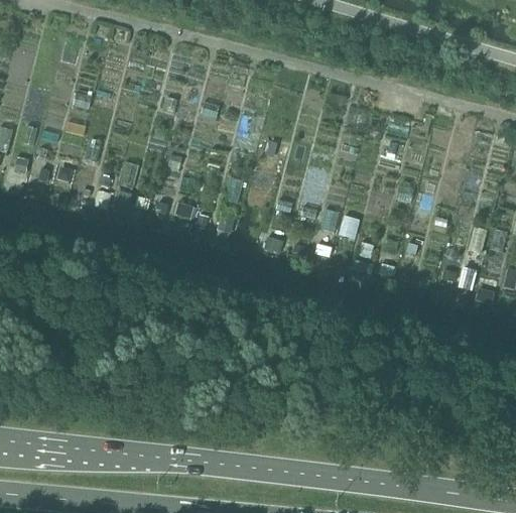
[(76,92),(73,105),(89,109),(92,96),(76,92)]
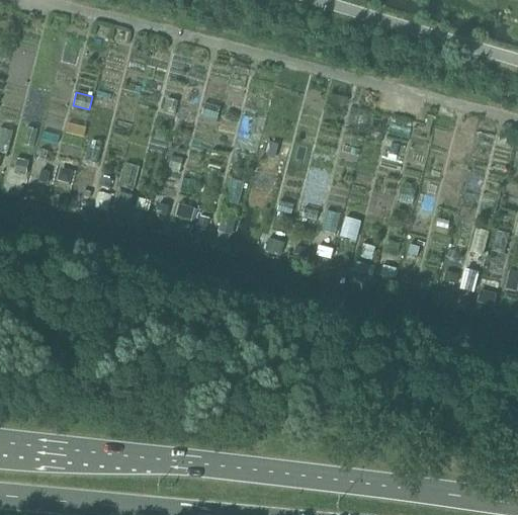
[(265,155),(273,157),(277,144),(268,141),(265,155)]
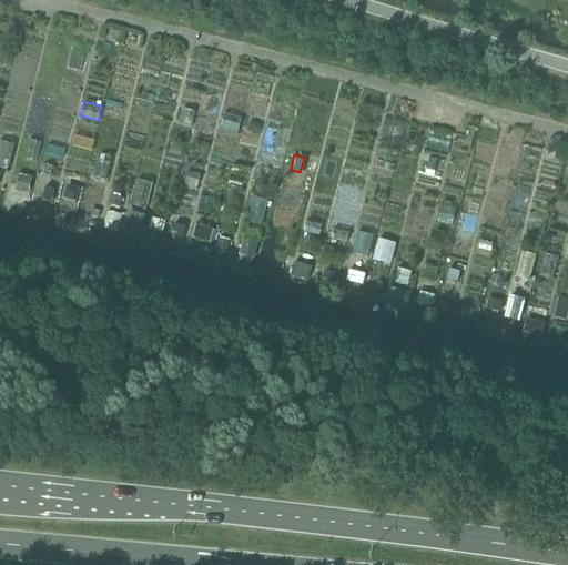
[(19,172),(16,183),(30,187),(32,175),(19,172)]
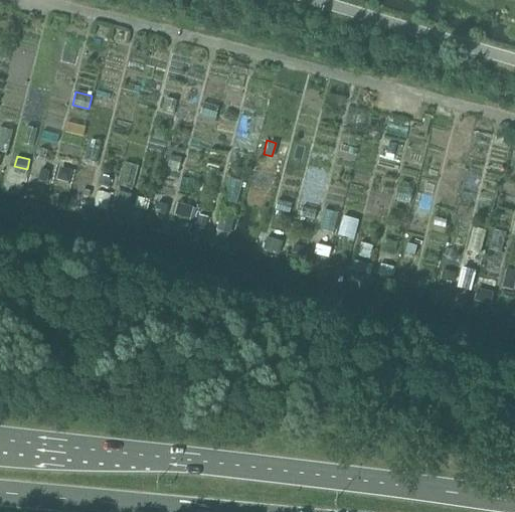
[(69,179),(71,169),(61,166),(58,177),(69,179)]
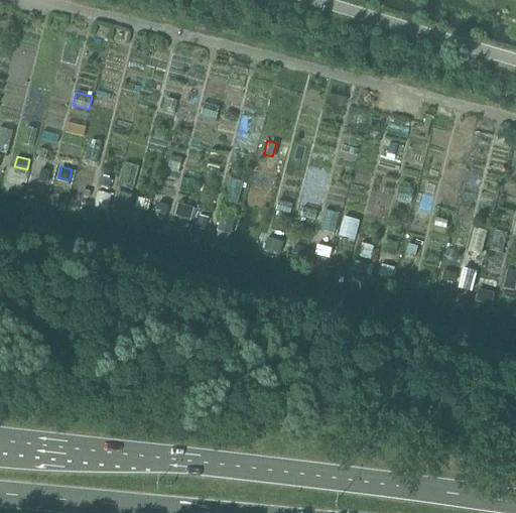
[(37,178),(46,180),(49,168),(40,167),(37,178)]
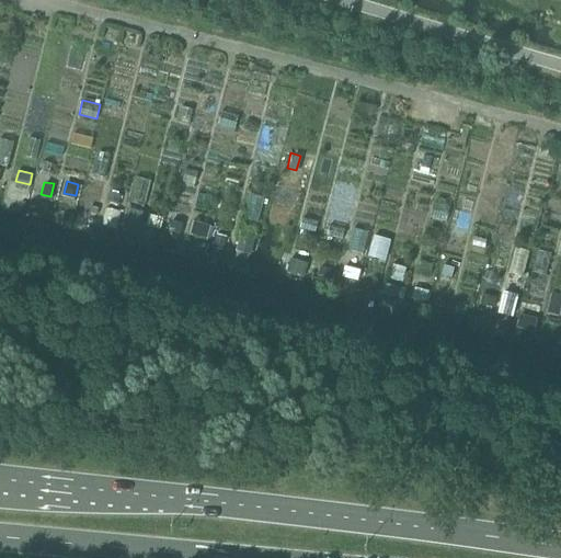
[(118,202),(121,193),(109,190),(106,198),(118,202)]
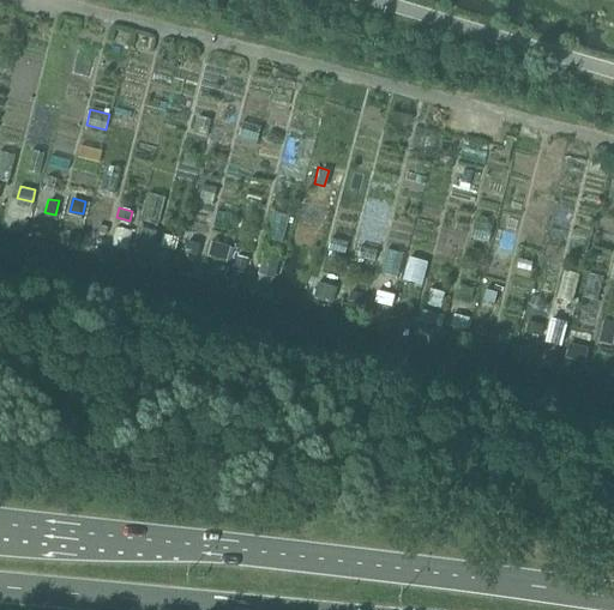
[(154,241),(157,230),(140,225),(138,237),(154,241)]
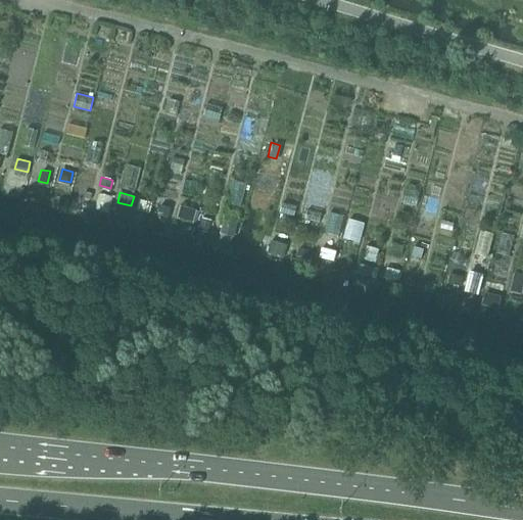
[(150,209),(152,201),(140,198),(138,206),(150,209)]
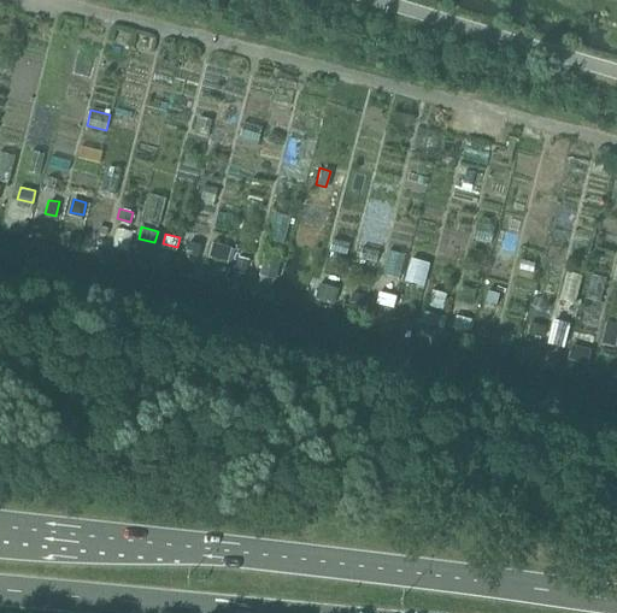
[(191,241),(188,251),(200,253),(203,243),(191,241)]
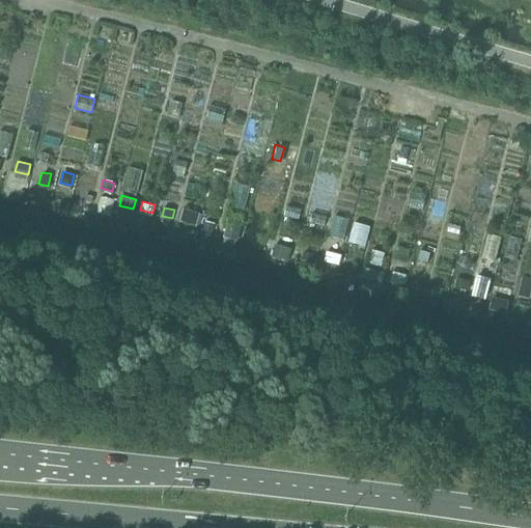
[(182,219),(195,224),(199,212),(185,207),(182,219)]
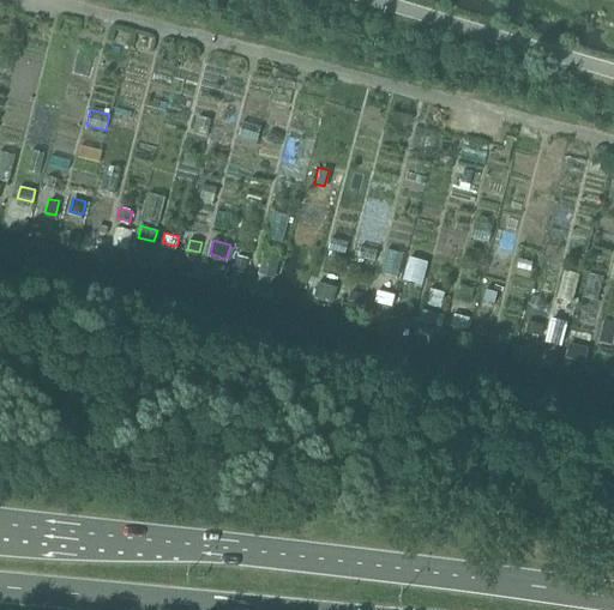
[(234,267),(245,270),(248,257),(238,254),(234,267)]
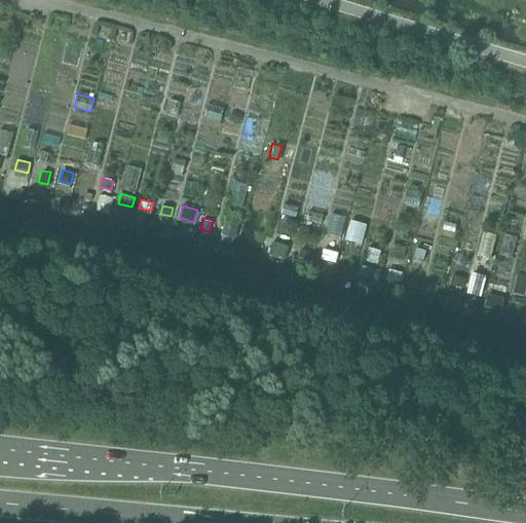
[(236,236),(239,222),(225,219),(222,233),(236,236)]
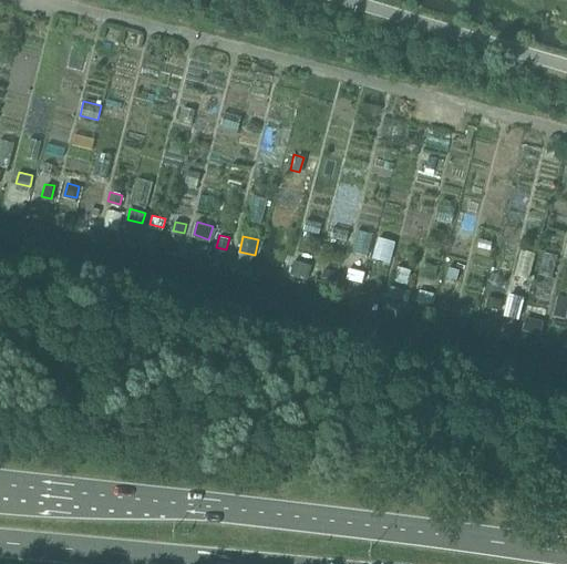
[(373,253),(389,257),(393,241),(378,236),(373,253)]
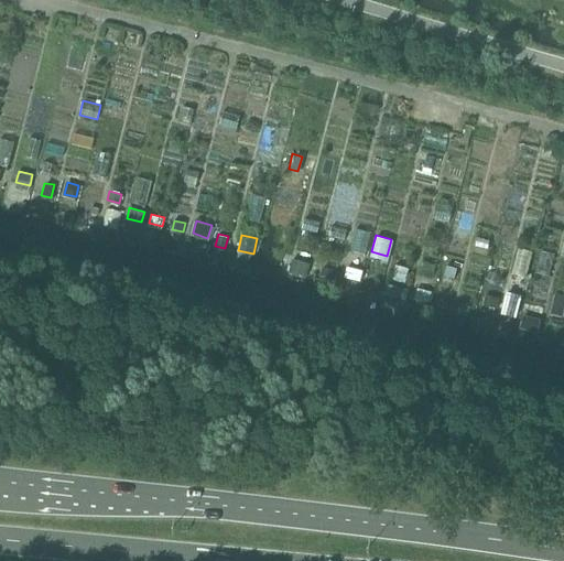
[(294,259),(291,269),(306,273),(308,262),(294,259)]
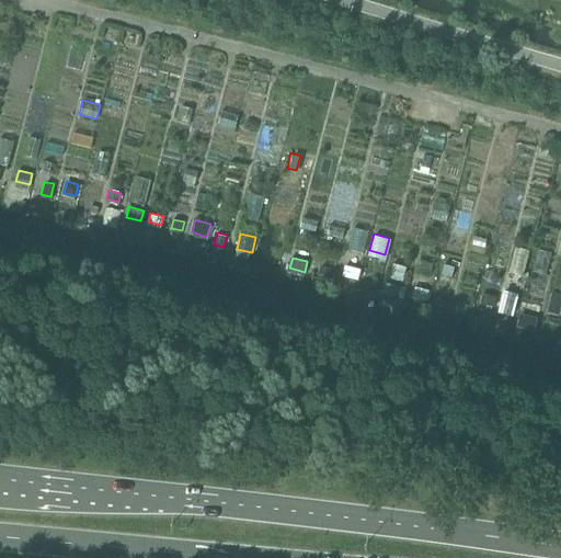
[(358,277),(361,268),(345,264),(343,274),(358,277)]
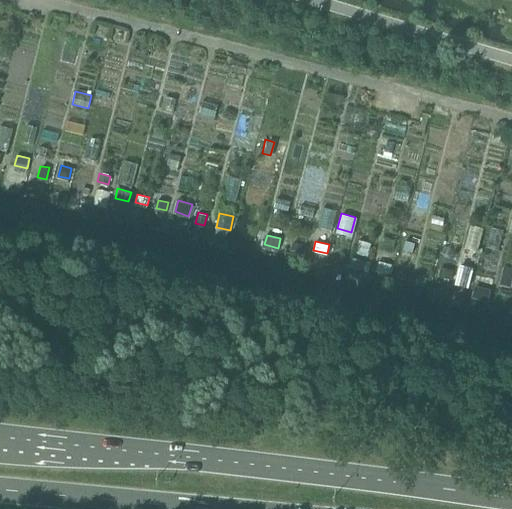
[(293,242),(291,249),(299,251),(300,244),(293,242)]
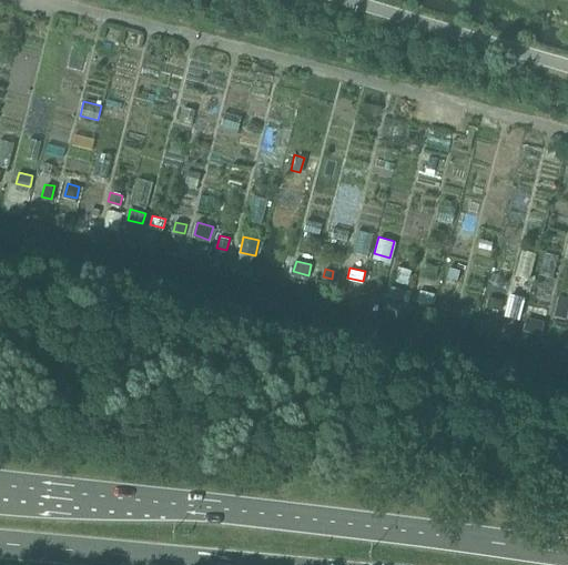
[(405,299),(407,290),(391,285),(387,294),(405,299)]
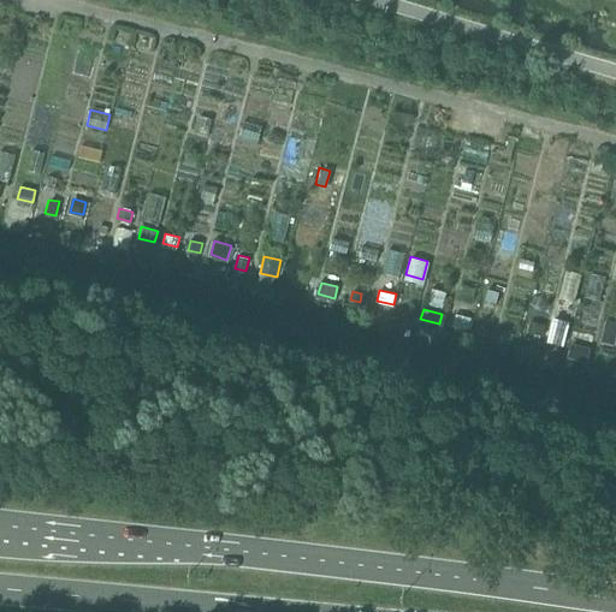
[(467,328),(471,316),(456,313),(454,325),(467,328)]
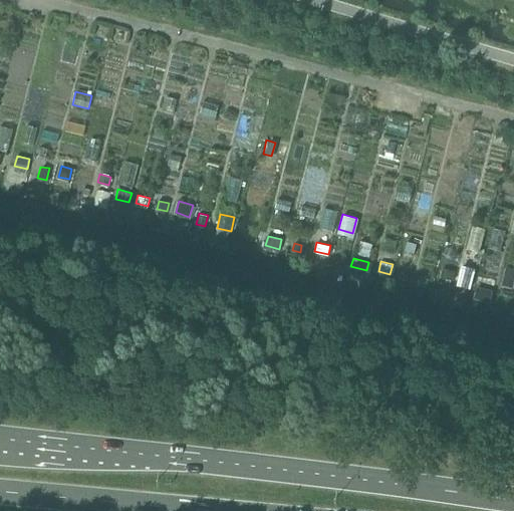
[(513,267),(506,266),(503,279),(512,282),(513,274),(513,267)]
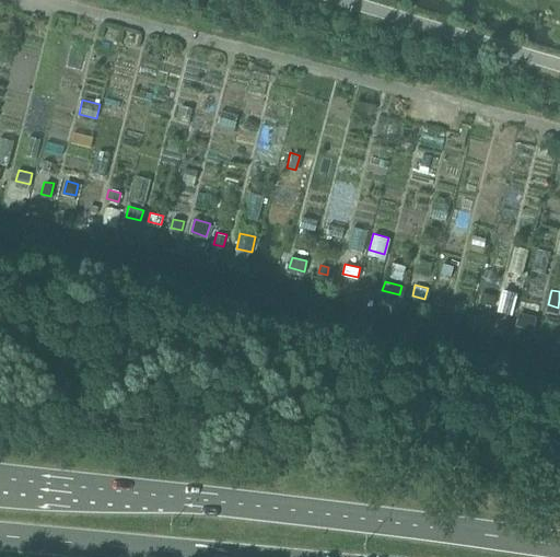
[(494,304),(496,294),(481,291),(480,301),(494,304)]
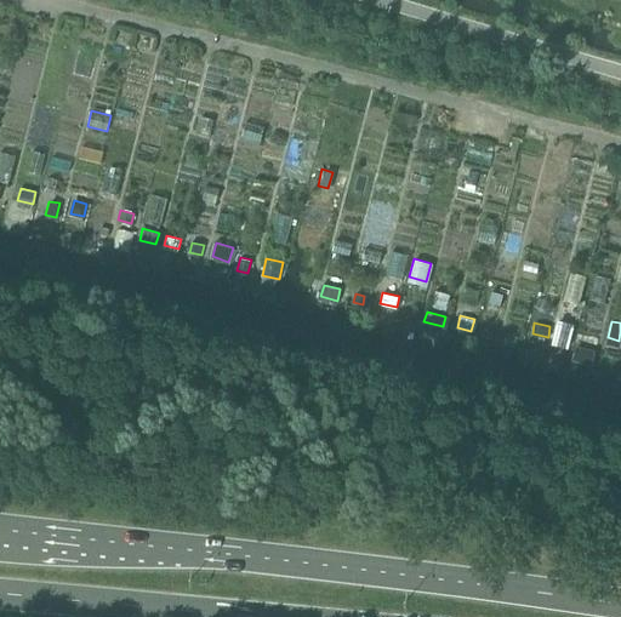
[(556,348),(565,350),(569,332),(559,330),(556,348)]
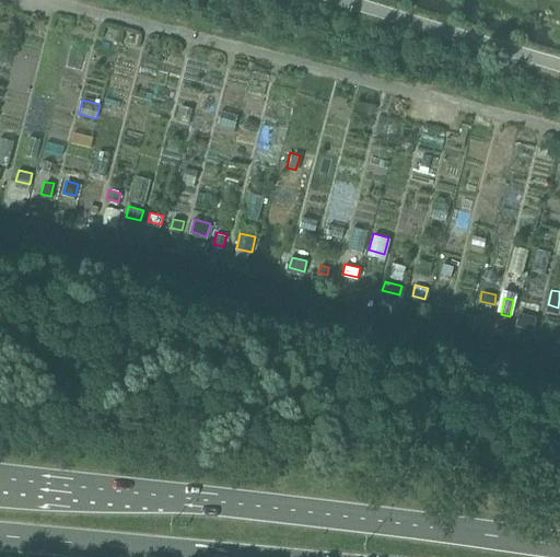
[(456,301),(454,309),(465,311),(466,303),(456,301)]
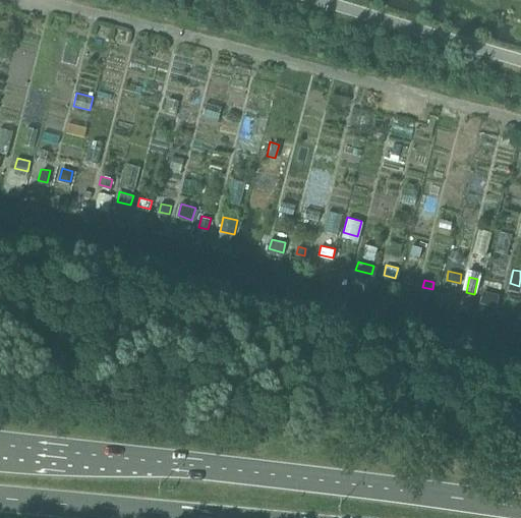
[(496,305),(499,293),(483,289),(480,301),(496,305)]
